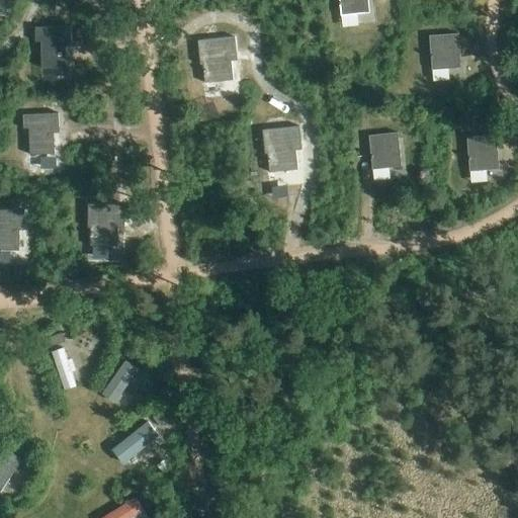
[(364,0),(339,0),(341,16),(366,13),(364,0)]
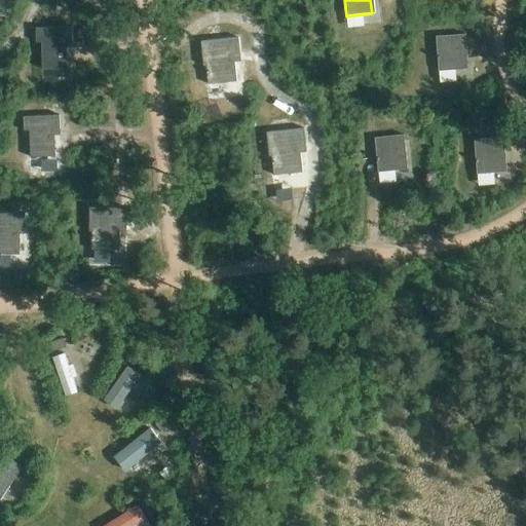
[(37,42),(42,42),(42,69),(68,68),(67,42),(73,42),(72,28),(37,28),(37,42)]
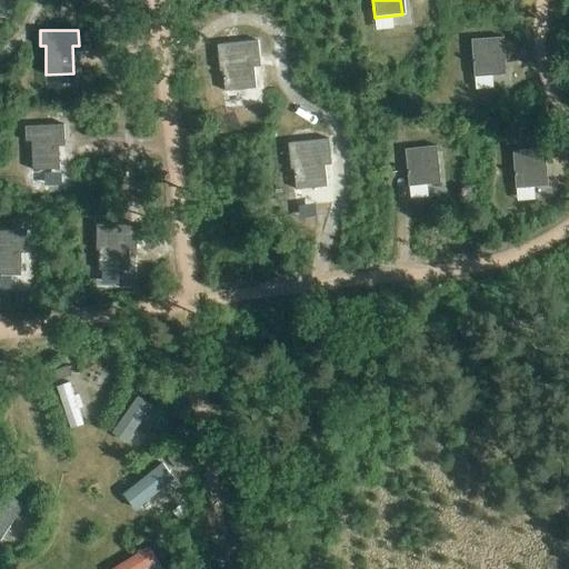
[(499,38),(472,40),(475,77),(502,76),(499,38)]
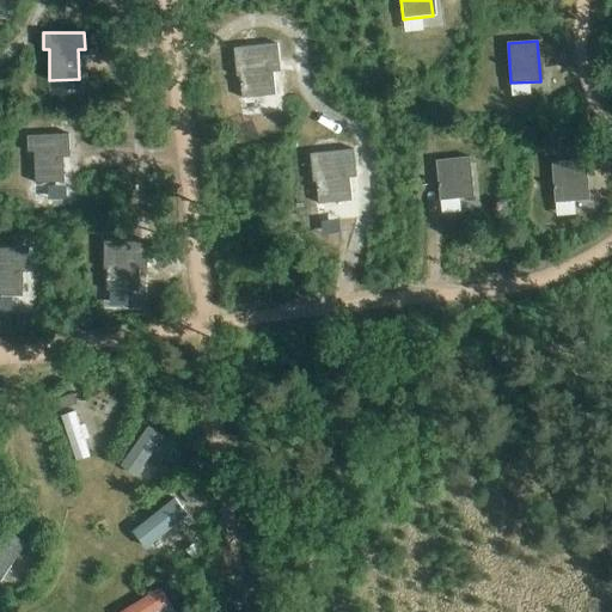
[(276,44),(234,49),(237,78),(242,77),(244,97),(275,95),(273,73),(279,73),(276,44)]
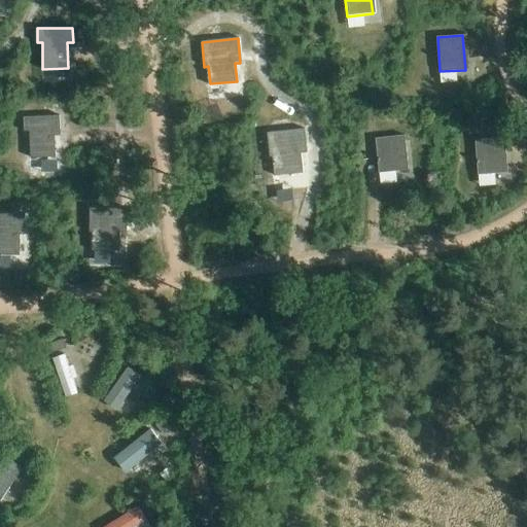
[(25,131),(30,131),(31,157),(56,156),(55,130),(61,130),(60,115),(24,117),(25,131)]
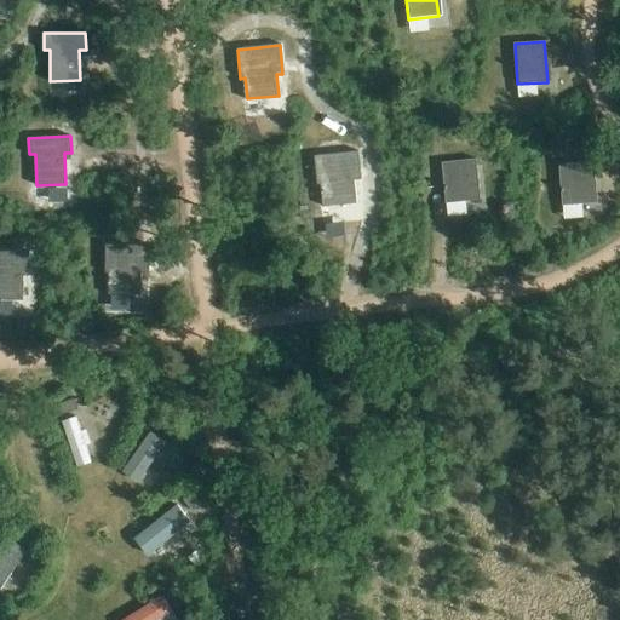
[(356,151),(313,158),(316,185),(319,184),(321,207),(355,204),(351,181),(359,179),(356,151)]
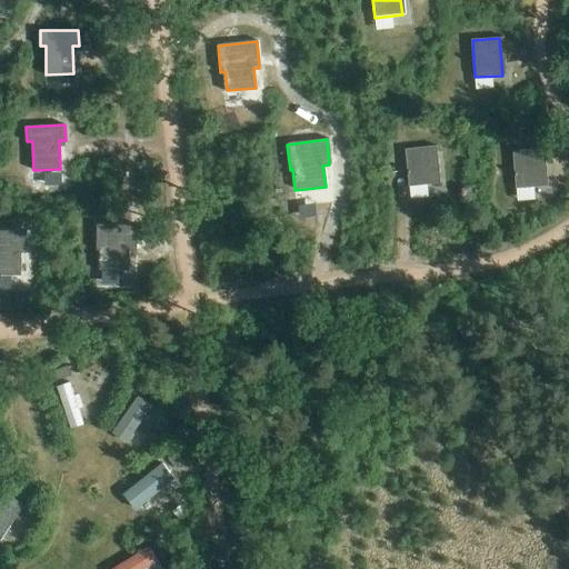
[(437,183),(433,147),(406,150),(409,186),(437,183)]
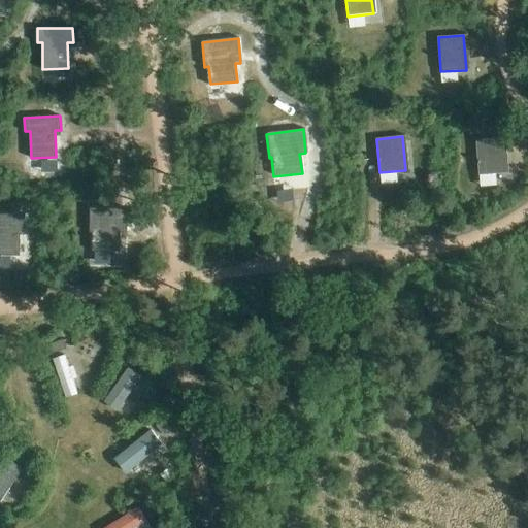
[(502,139),(476,141),(480,174),(504,172),(502,139)]
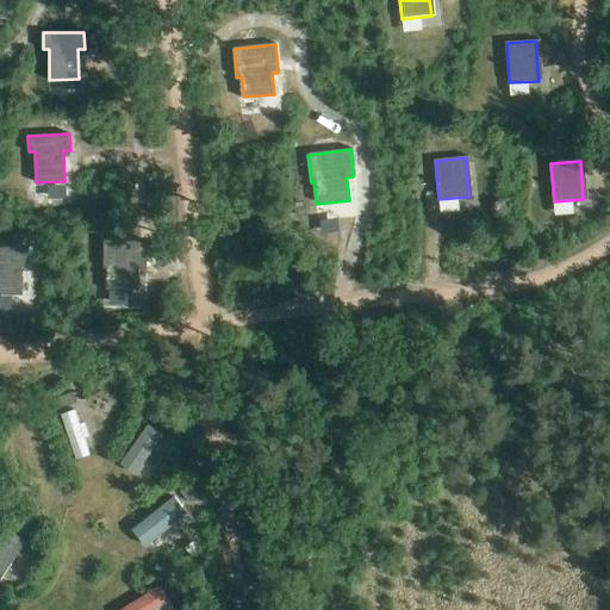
[(147,241),(105,241),(104,268),(106,268),(106,290),(139,290),(139,259),(147,259),(147,241)]
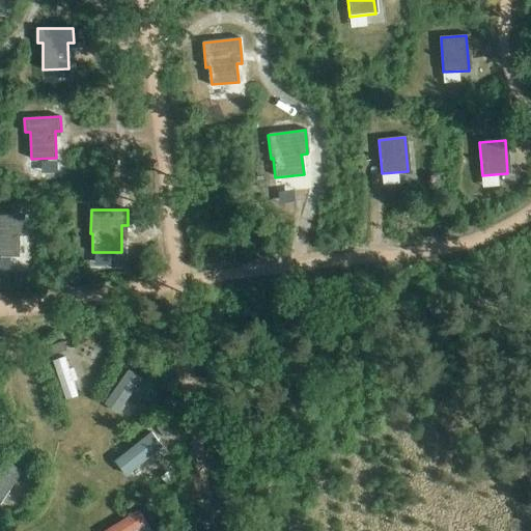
[(26,216),(0,215),(0,256),(20,257),(20,230),(25,230),(26,216)]
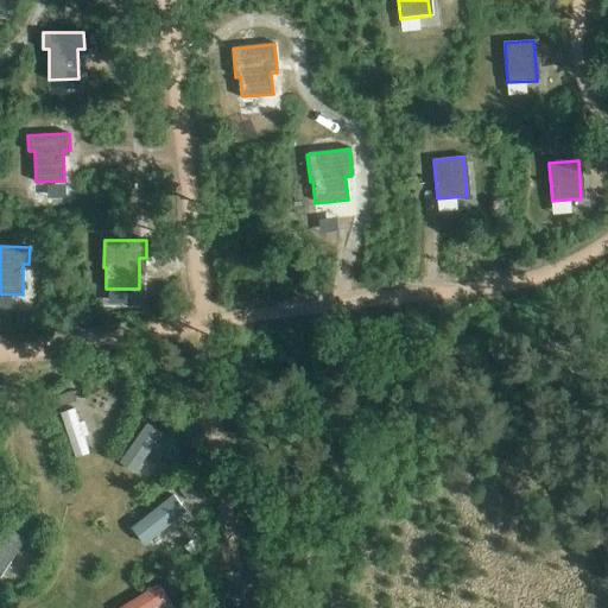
[(73,390),(58,394),(62,404),(76,399),(73,390)]
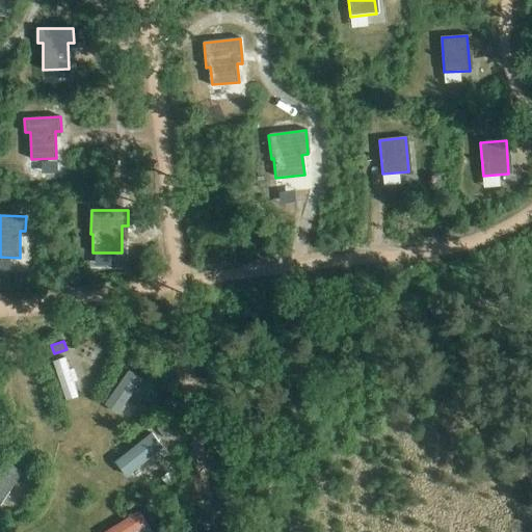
[(135,353),(126,368),(138,376),(148,362),(135,353)]
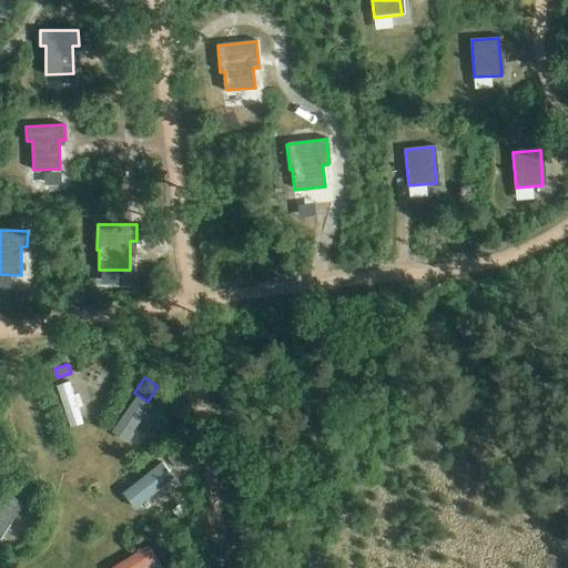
[(175,449),(166,456),(175,467),(184,460),(175,449)]
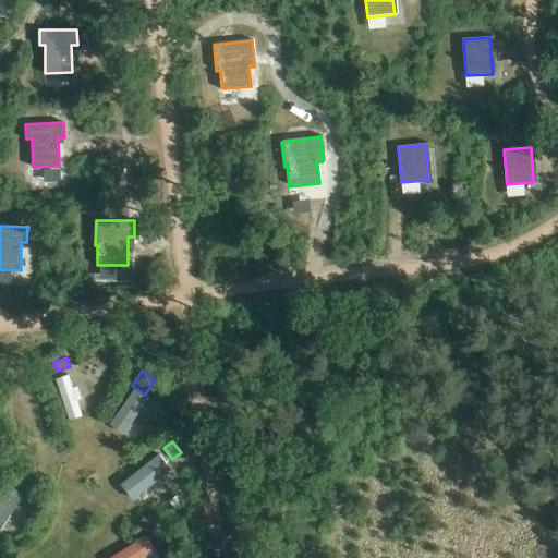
[(23,476),(17,483),(26,489),(31,482),(23,476)]
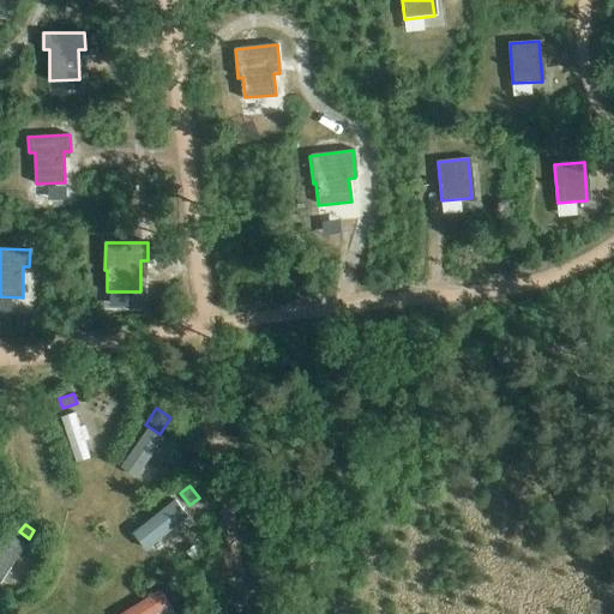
[(179,582),(167,589),(173,600),(186,593),(179,582)]
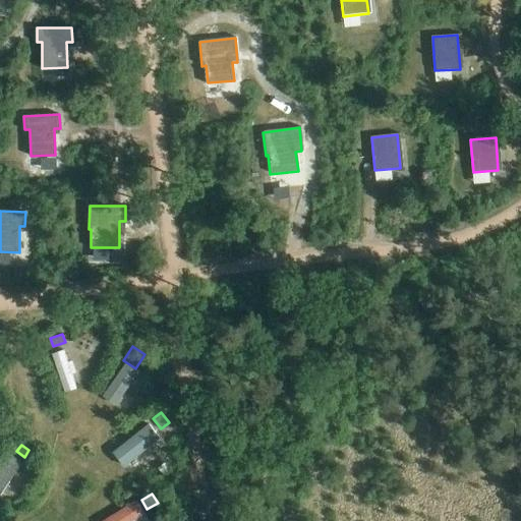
[(103,499),(75,511),(80,520),(100,520),(111,516),(103,499)]
